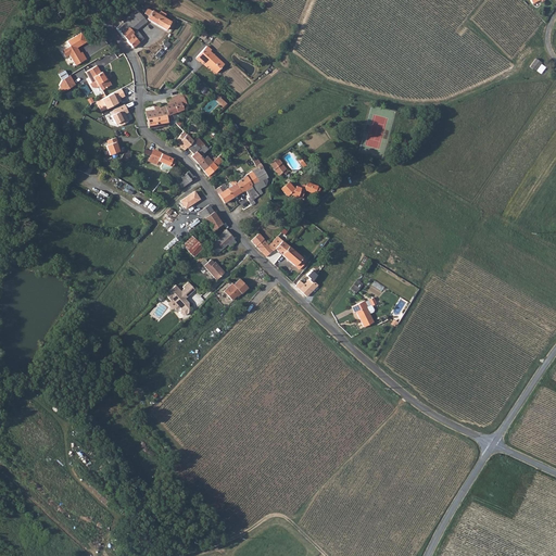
[(134,34),(136,30),(147,22),(136,9),(128,16),(134,22),(129,26),(128,25),(127,27),(134,34)]
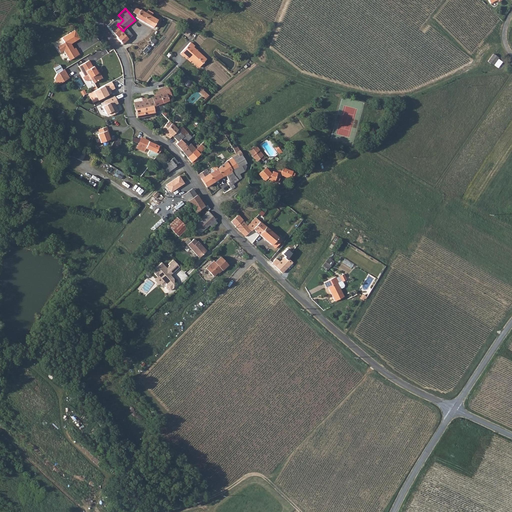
[(140,10),(135,17),(152,27),(154,24),(156,20),(157,20),(140,10)]
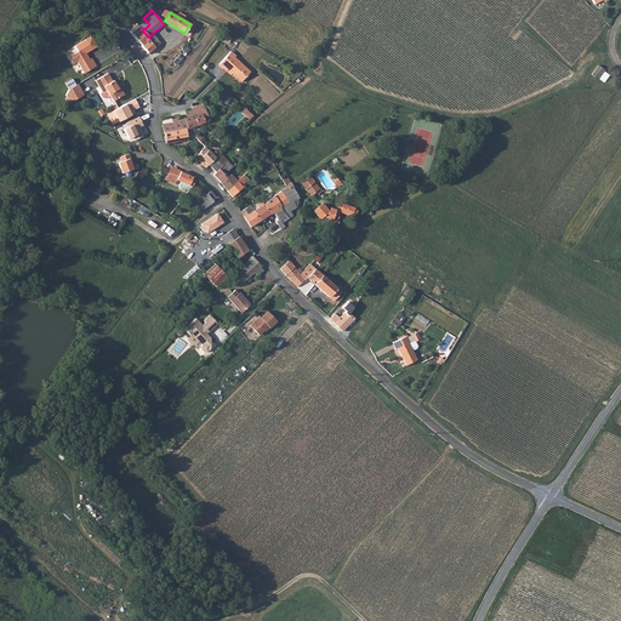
[(141,46),(148,53),(155,47),(149,40),(148,39),(149,38),(142,30),(143,28),(144,29),(149,24),(143,18),(130,32),(142,45),(141,46)]
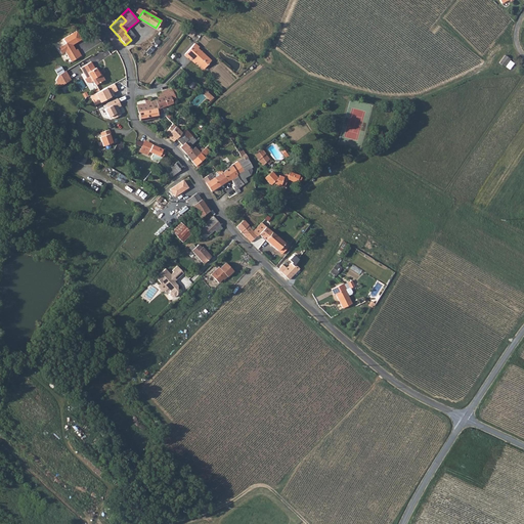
[(130,31),(126,34),(131,40),(135,36),(130,31)]
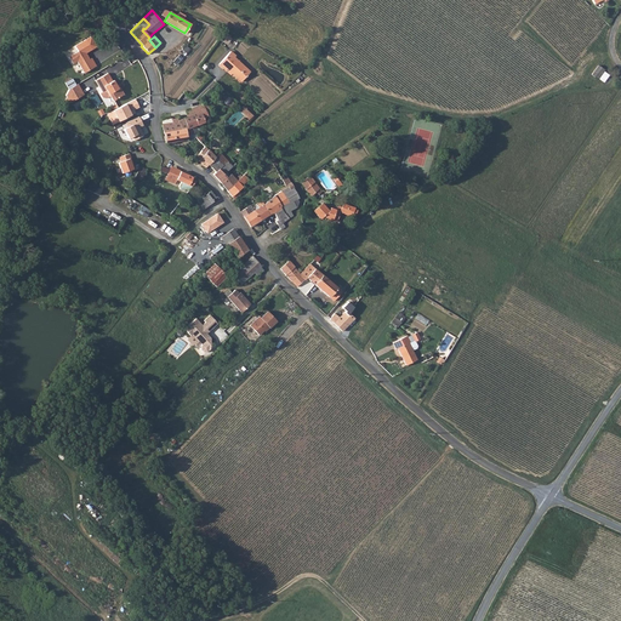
[(75,61),(83,73),(95,67),(90,58),(87,60),(85,56),(84,57),(83,55),(90,50),(84,40),(73,46),(77,51),(67,57),(70,64),(75,61)]
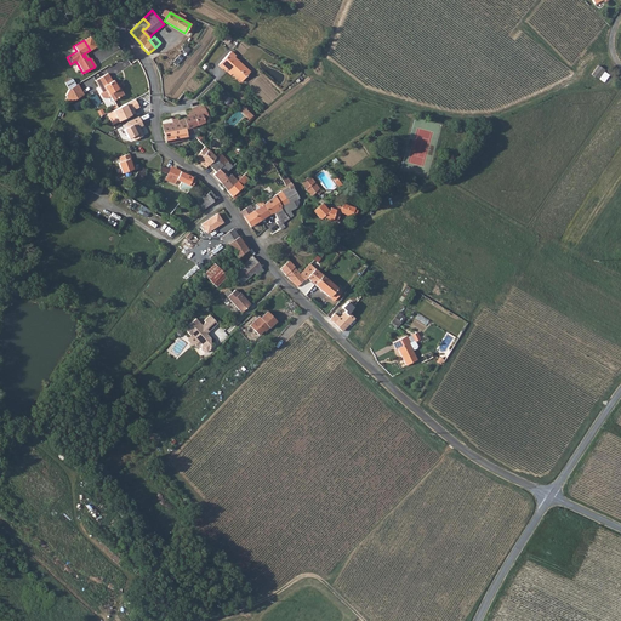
[(234,58),(235,56),(231,51),(218,64),(223,69),(224,67),(241,83),(250,72),(234,58)]
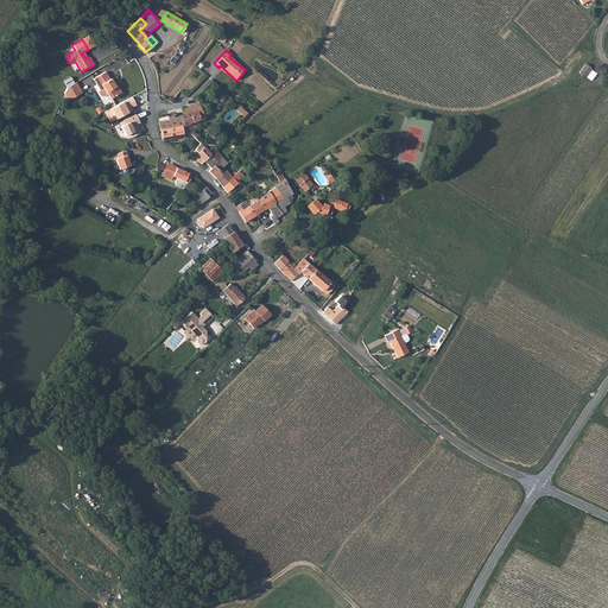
[(590,67),(584,63),(578,71),(584,76),(590,67)]
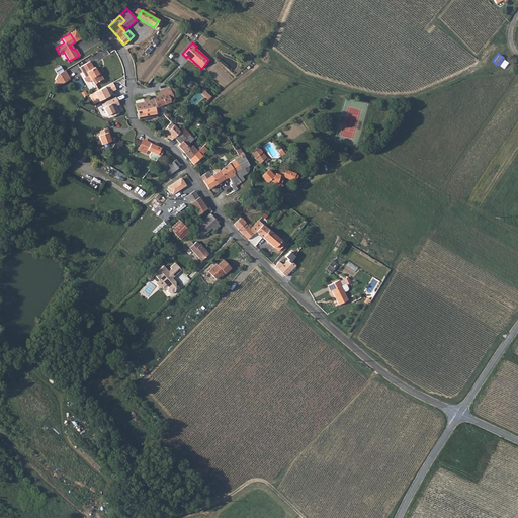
[(87,76),(92,85),(102,79),(98,74),(96,72),(93,67),(92,68),(88,62),(78,68),(84,78),(87,76)]
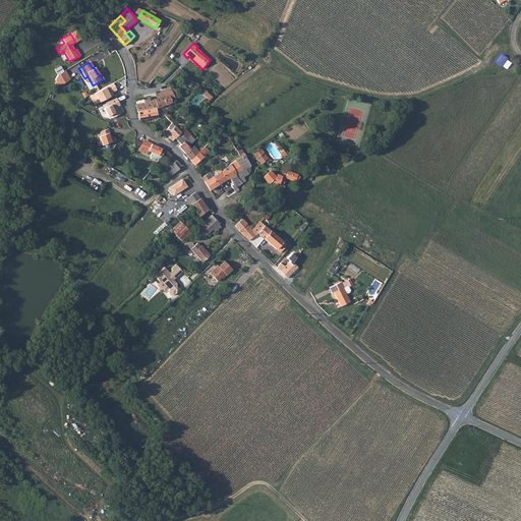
[(66,75),(63,70),(56,75),(58,80),(66,75)]
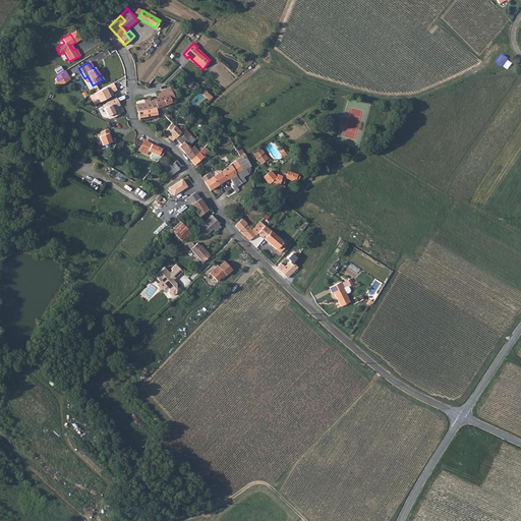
[(68,79),(66,75),(58,80),(56,75),(54,79),(57,85),(68,79)]
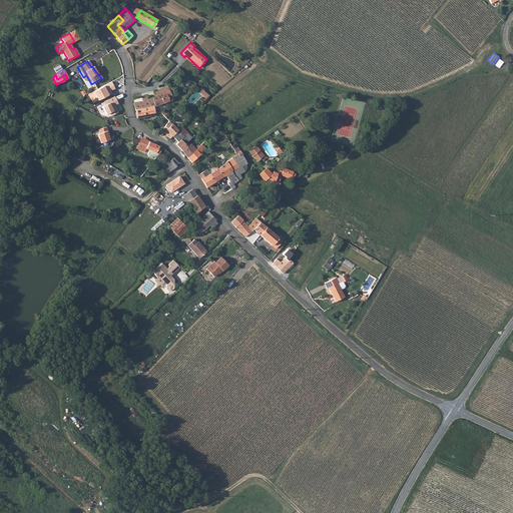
[(152,76),(147,81),(152,85),(156,81),(152,76)]
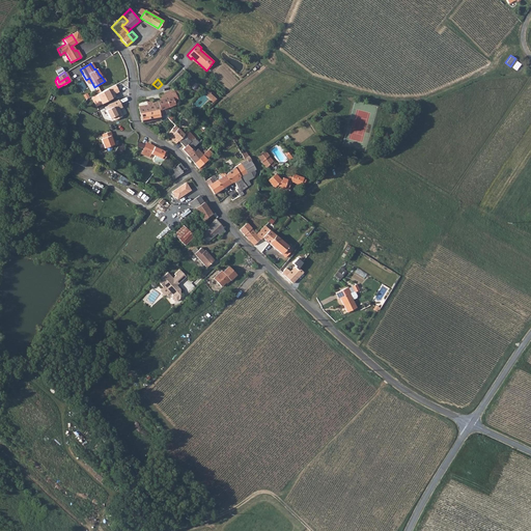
[(95,93),(101,104),(115,96),(114,94),(118,91),(115,84),(95,93)]
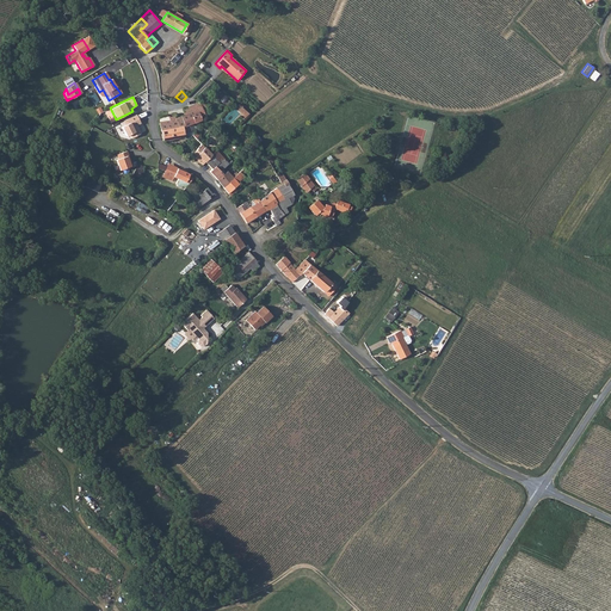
[(197,110),(190,112),(189,109),(184,110),(185,113),(180,117),(180,118),(176,118),(173,113),(168,115),(168,116),(170,119),(159,122),(160,130),(181,125),(184,134),(191,130),(189,124),(201,119),(199,116),(198,112),(197,110)]
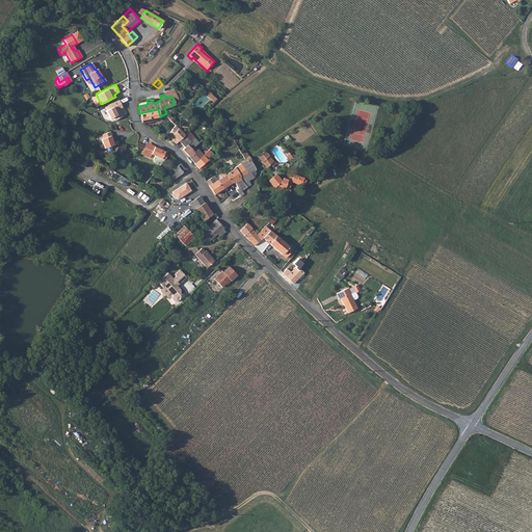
[(114,121),(123,116),(120,109),(122,107),(118,100),(107,105),(108,108),(106,110),(109,118),(112,117),(114,121)]
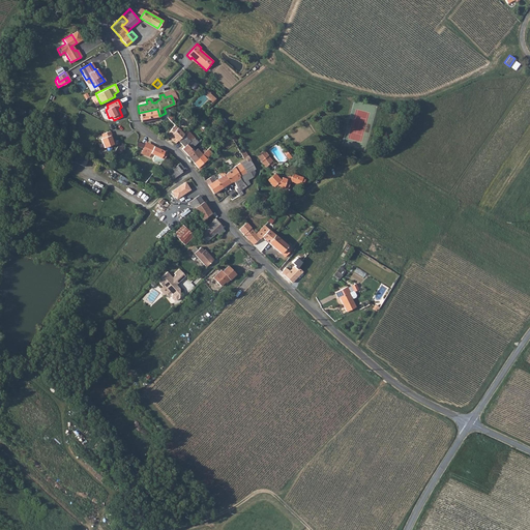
[(141,122),(159,118),(159,116),(157,109),(139,113),(141,122)]
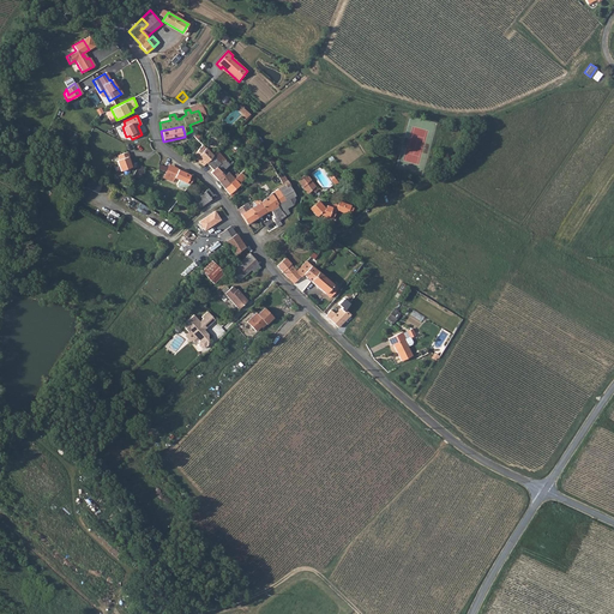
[(212,156),(211,155),(202,145),(196,152),(193,155),(192,156),(193,157),(192,160),(194,162),(197,158),(199,161),(198,161),(203,166),(205,162),(211,157),(212,156)]
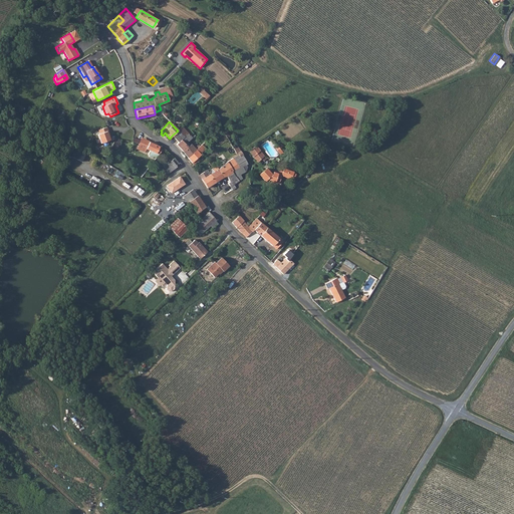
[(107,131),(106,127),(97,130),(98,134),(96,135),(99,143),(108,140),(105,132),(107,131)]
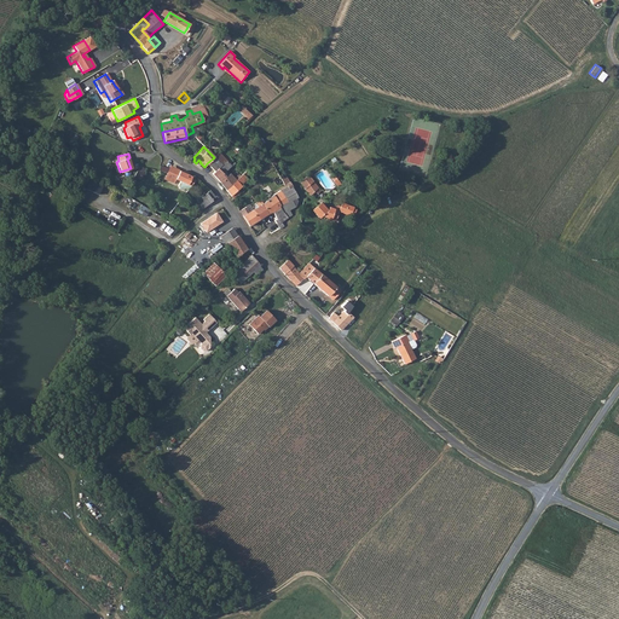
[(217,179),(223,173),(218,168),(221,165),(214,157),(213,158),(215,162),(210,168),(214,172),(212,173),(217,179)]
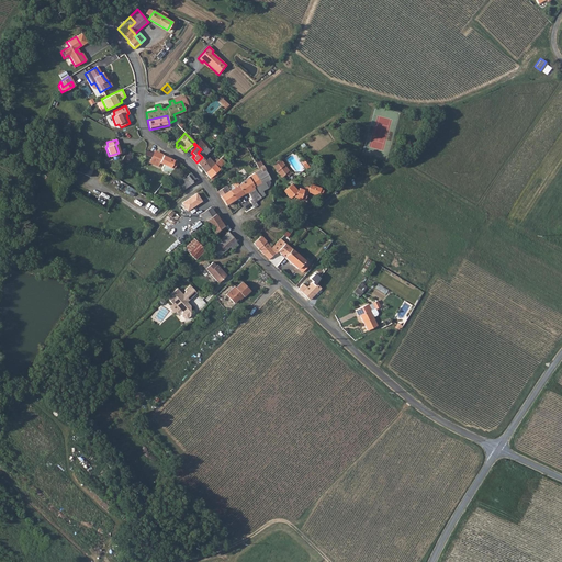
[(125,150),(121,161),(127,164),(131,152),(125,150)]
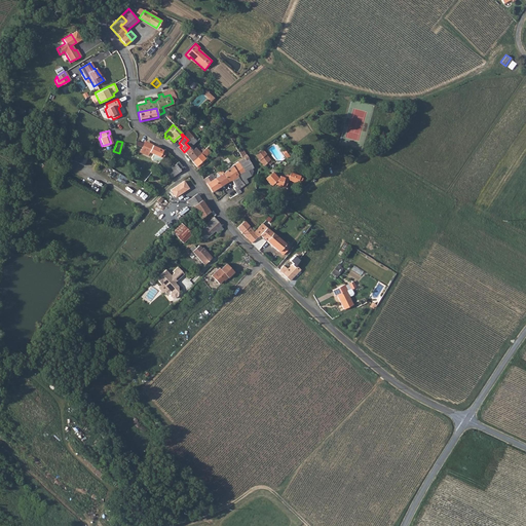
[(146,148),(142,146),(141,152),(148,155),(149,152),(153,153),(151,157),(152,159),(155,161),(156,159),(158,156),(159,156),(162,150),(162,149),(147,143),(146,148)]
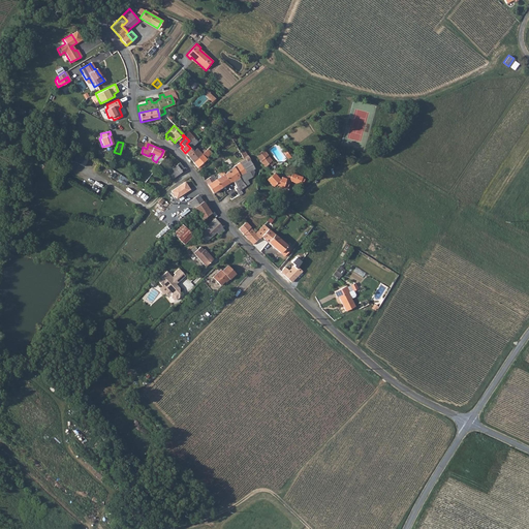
[(211,145),(201,153),(192,161),(196,167),(207,159),(206,158),(212,153),(210,151),(213,148),(211,145)]
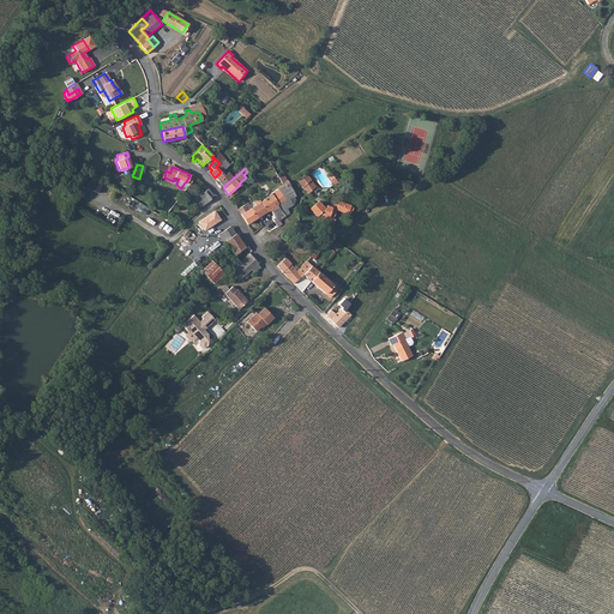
[(218,181),(223,187),(234,178),(228,172),(224,175),(218,181)]
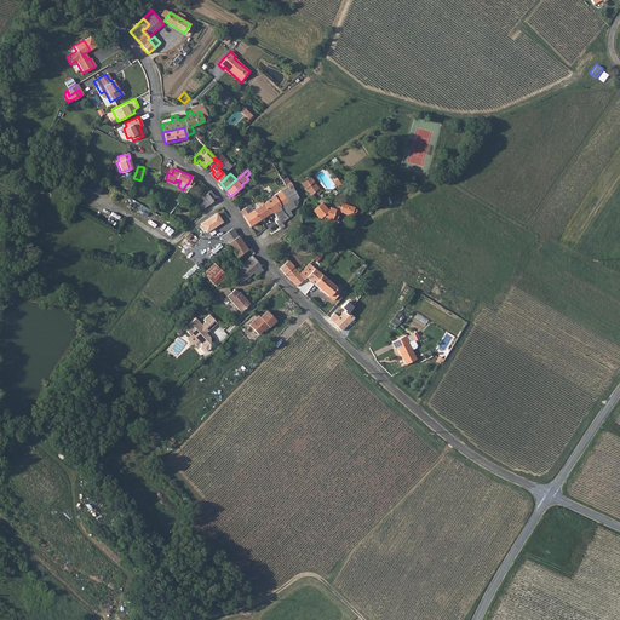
[(321,190),(309,174),(299,182),(310,195),(315,190),(317,193),(321,190)]
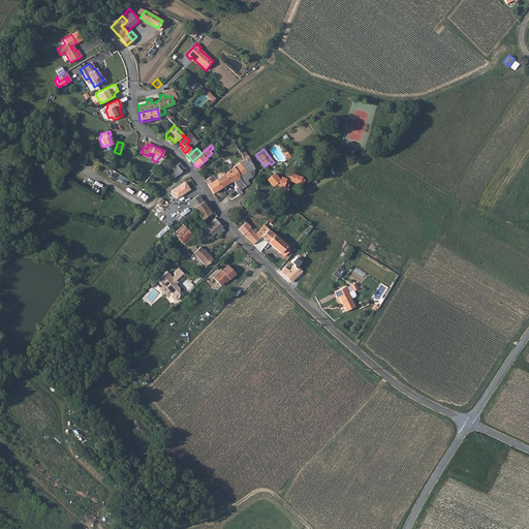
[(250,159),(244,150),(240,152),(243,158),(244,158),(245,159),(246,161),(249,159),(250,159)]
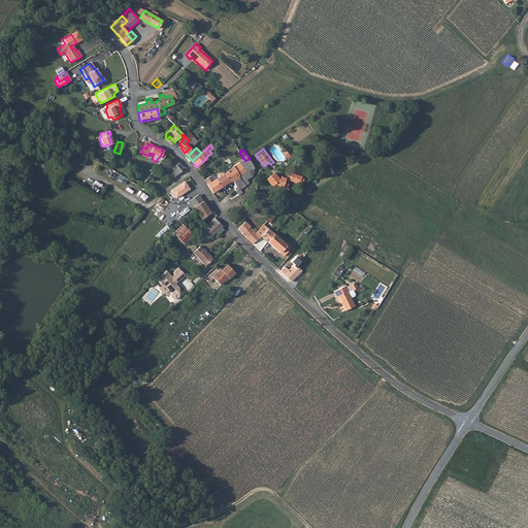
[(166,153),(163,151),(160,157),(159,157),(157,160),(160,162),(166,153)]
